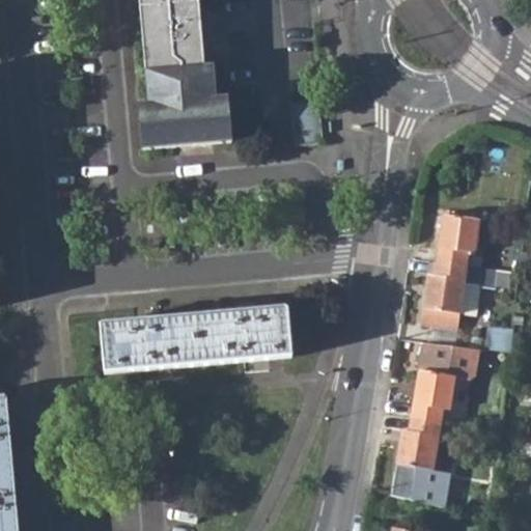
[(139,0),(149,105),(139,106),(143,150),(232,144),(229,99),(217,101),(214,67),(205,68),(199,0),(139,0)]
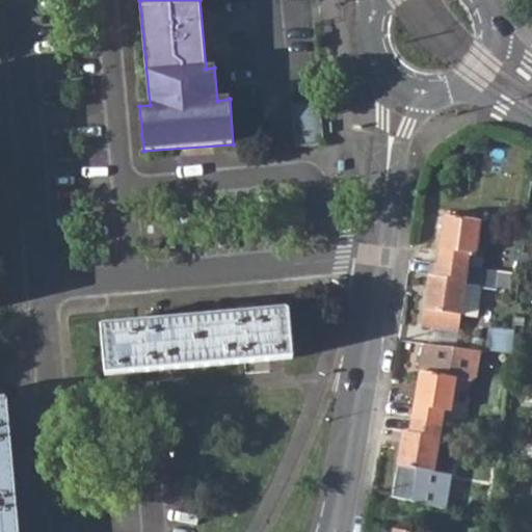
[(324,142),(321,103),(293,105),(297,144),(324,142)]
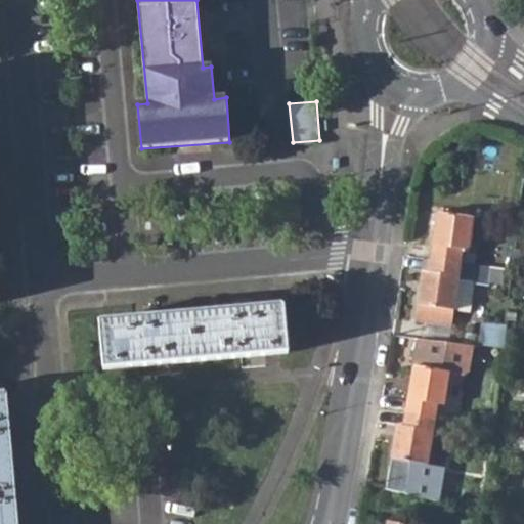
[(429,259),(457,263),(459,251),(467,252),(470,217),(435,213),(429,259)]
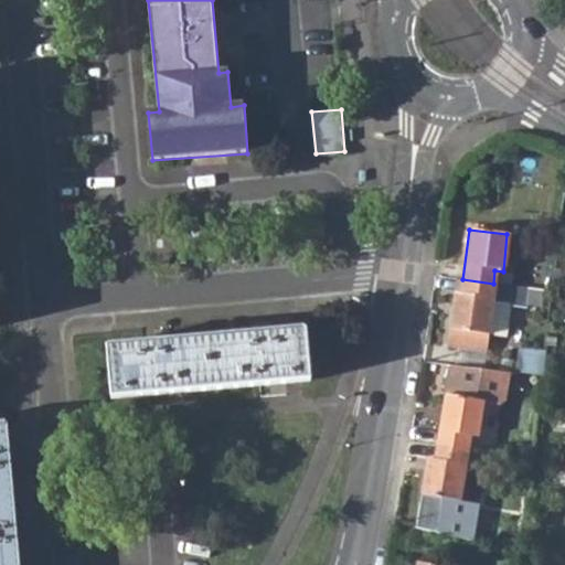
[(555,284),(564,285),(564,269),(556,269),(555,284)]
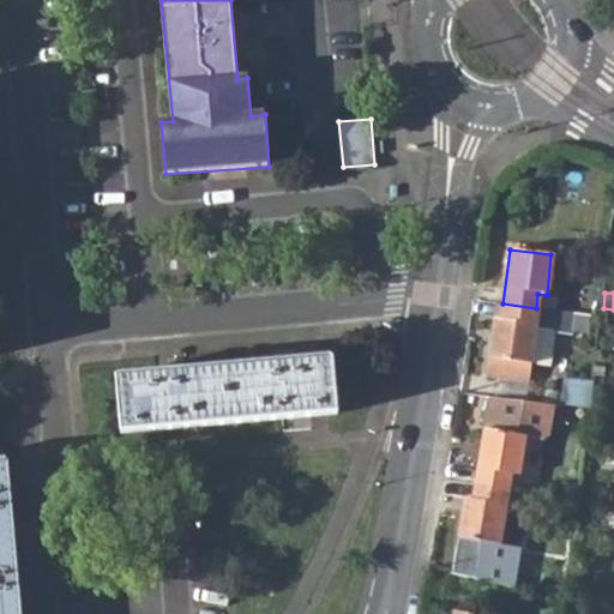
[(486,377),(527,381),(529,363),(547,367),(552,333),(567,336),(571,313),(536,308),(503,304),(501,319),(493,318),(486,377)]
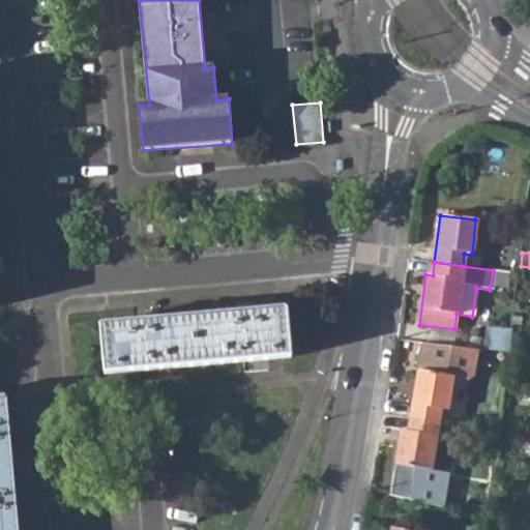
[(235,306),(236,315),(255,313),(254,300),(240,301),(240,305),(235,306)]
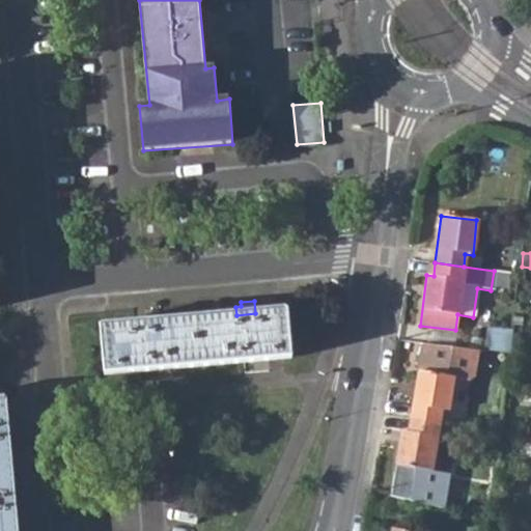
[(287,310),(255,313),(236,315),(102,327),(106,373),(291,357),(287,310)]
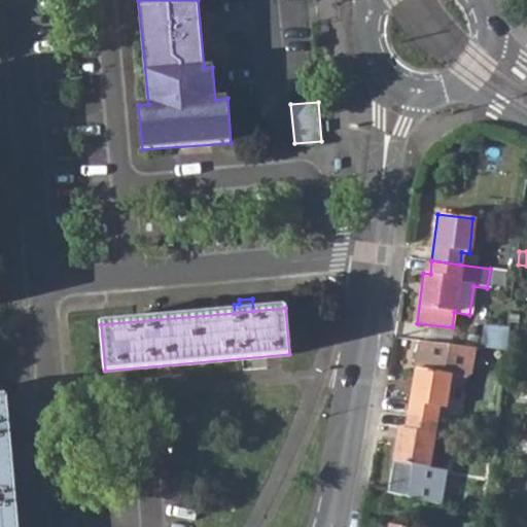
[(473,346),(508,350),(510,338),(475,334),(473,346)]
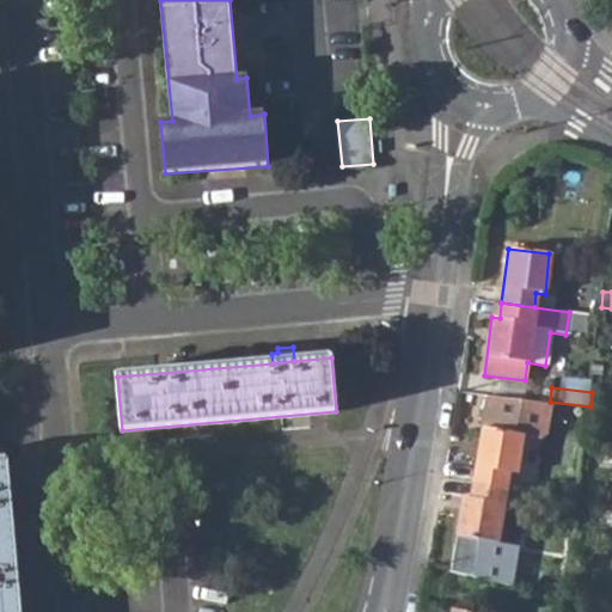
[(518,471),(518,467),(524,433),(524,430),(483,424),(473,481),(509,485),(512,470),(518,471)]
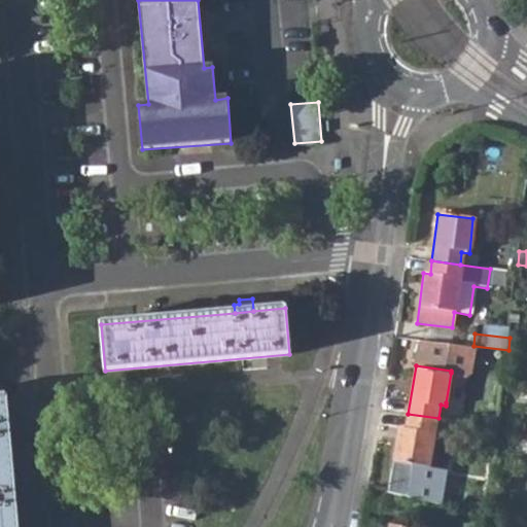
[(463,375),(451,373),(446,402),(458,403),(459,394),(463,395),(464,384),(461,383),(463,375)]
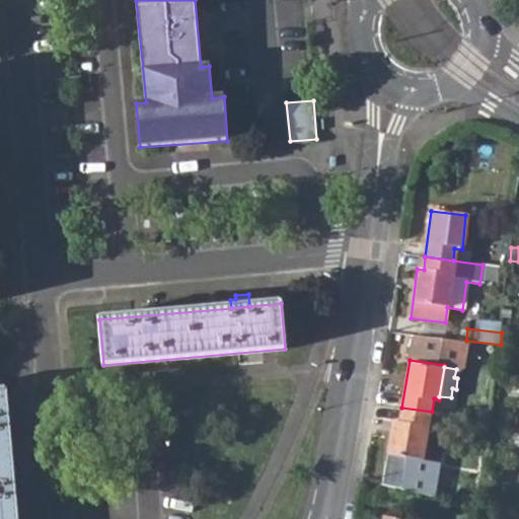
[(0,518),(16,518),(5,389),(0,389),(0,518)]
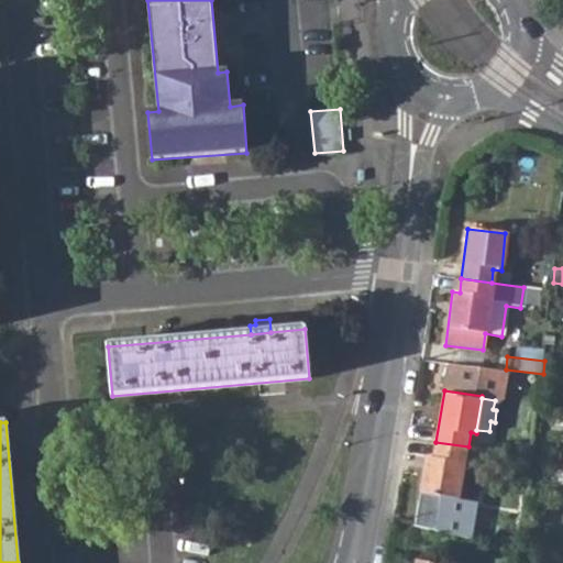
[(420,489),(459,496),(468,446),(435,442),(433,454),(427,453),(420,489)]
